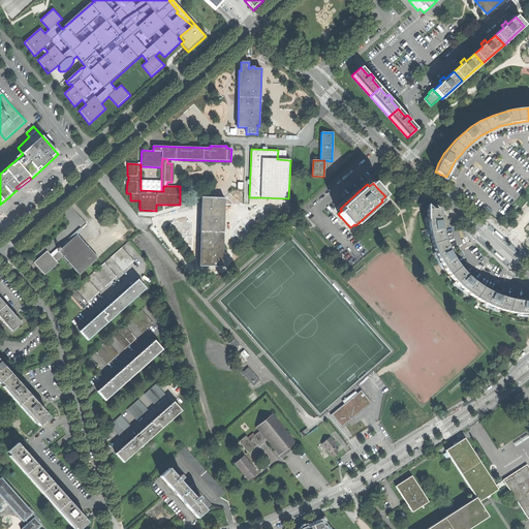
[(200,234),(199,266),(222,267),(224,198),(201,197),(200,234)]
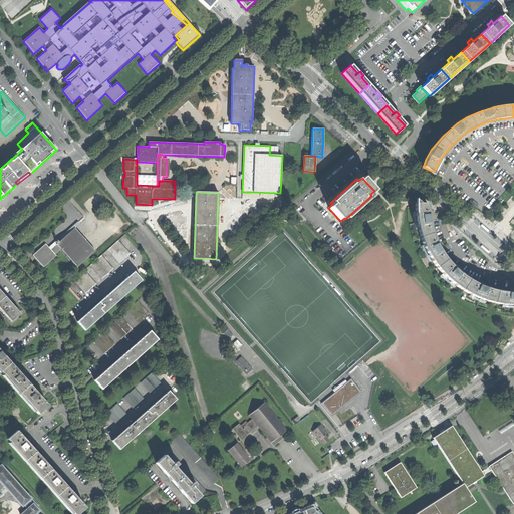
[(513,304),(513,291),(511,291),(509,291),(508,292),(503,292),(494,290),(485,287),(485,286),(483,285),(480,284),(480,285),(474,282),(469,279),(462,275),(459,272),(460,271),(457,269),(456,267),(455,268),(448,262),(443,255),(440,249),(441,249),(439,246),(438,244),(437,245),(433,235),(430,228),(429,221),(431,221),(430,218),(430,216),(428,216),(428,204),(415,203),(415,211),(416,219),(417,226),(419,234),(422,241),(425,248),(428,254),(431,259),(435,265),(440,272),(447,278),(453,283),(462,290),(470,294),(477,298),(487,301),(496,303),(503,304),(509,305),(513,304)]
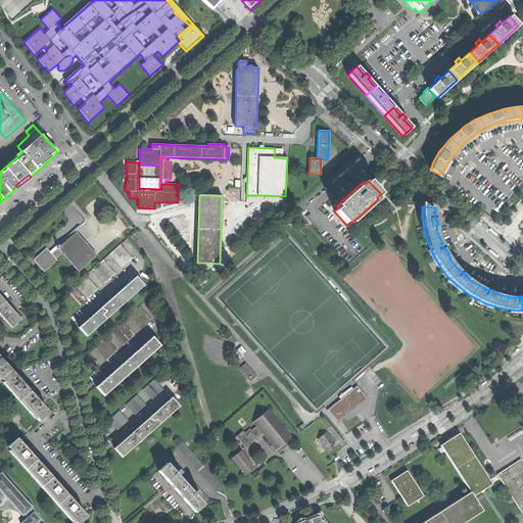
[(76,232),(51,253),(56,258),(62,252),(63,254),(62,255),(78,273),(97,255),(76,232)]
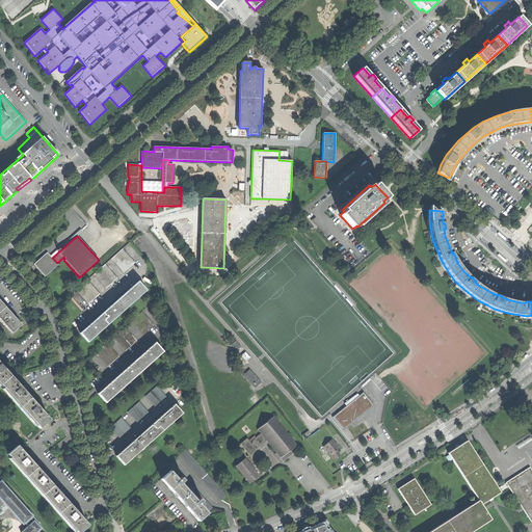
[(123,249),(111,259),(124,272),(135,263),(123,249)]
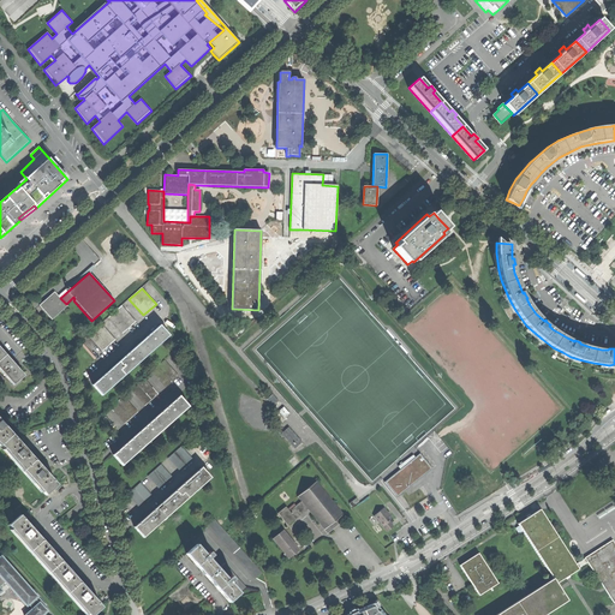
[(48,298),(40,305),(53,320),(67,306),(66,304),(60,298),(54,292),(48,298)]
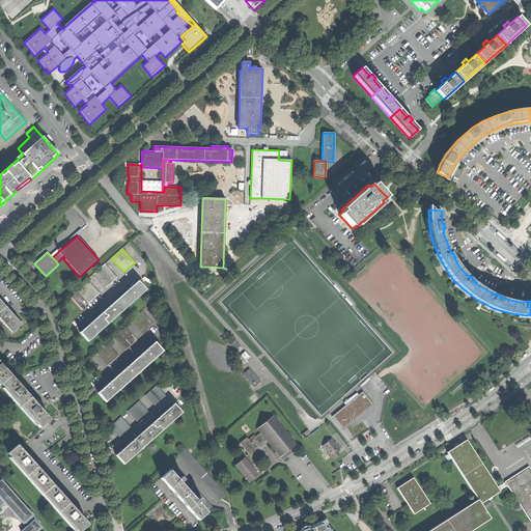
[(505,259),(498,252),(497,254),(498,255),(503,259),(504,260),(505,259)]
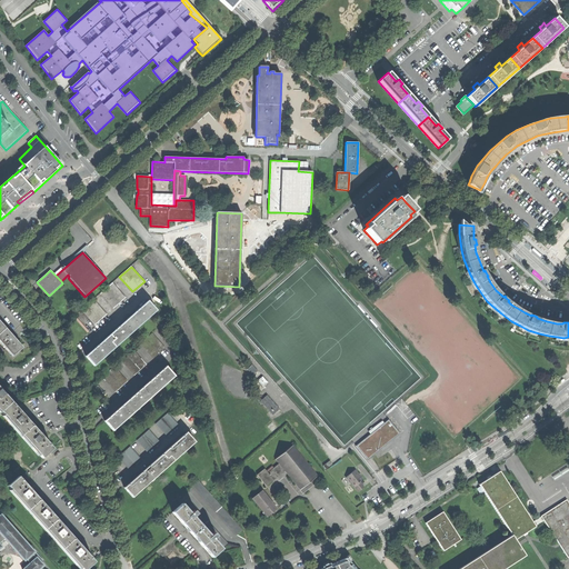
[(112,283),(101,293),(113,308),(126,298),(112,283)]
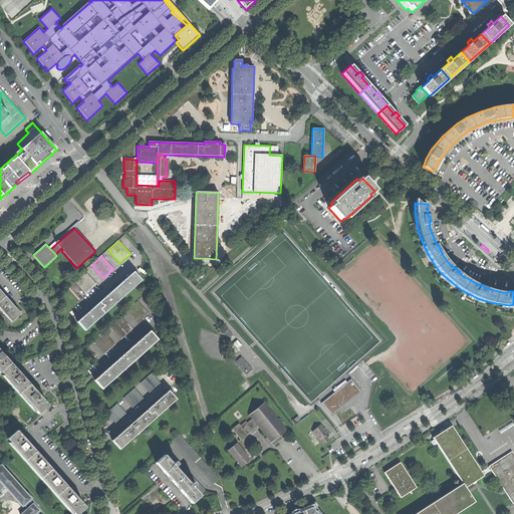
[(84,271),(74,280),(85,293),(96,284),(84,271)]
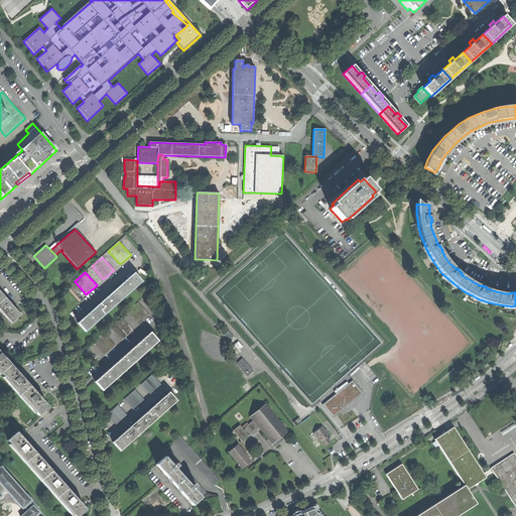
[(113,292),(120,301),(142,281),(134,273),(123,283),(113,292)]
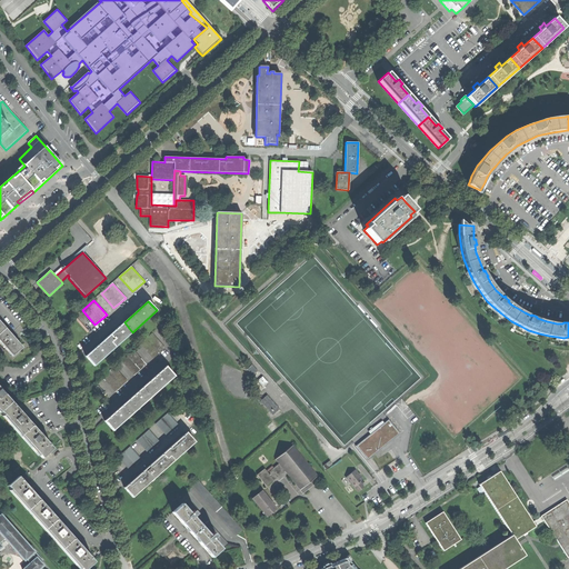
[(0,341),(12,357),(23,348),(11,335),(0,321),(0,341)]
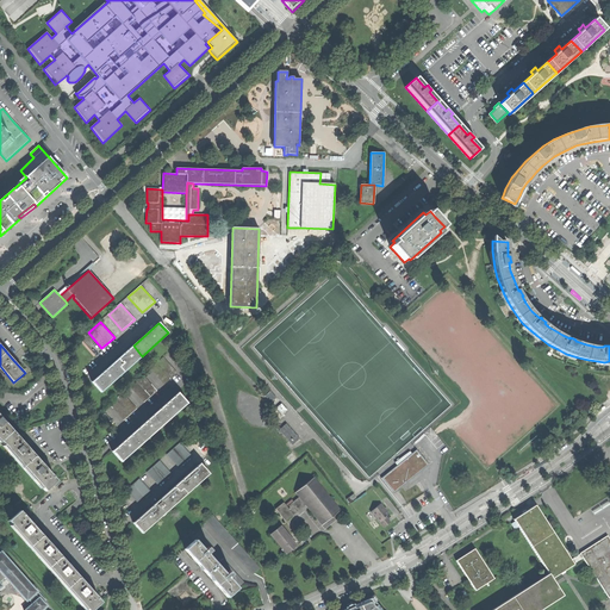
[(142,356),(134,346),(126,352),(118,359),(126,369),(142,356)]
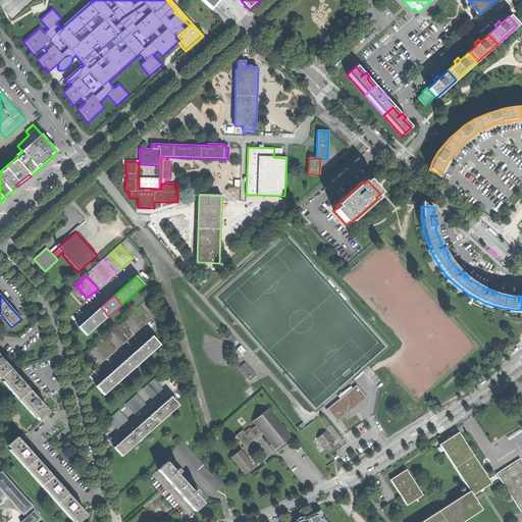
[(87,335),(108,316),(101,307),(90,317),(79,327),(87,335)]
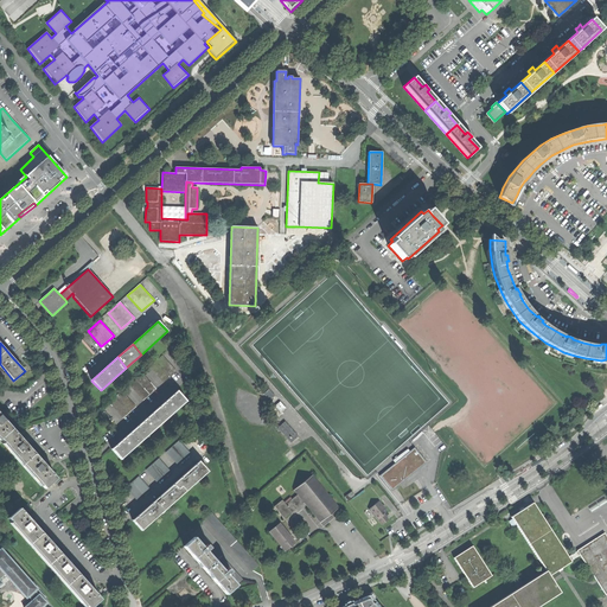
[(142,374),(129,384),(144,400),(155,389),(142,374)]
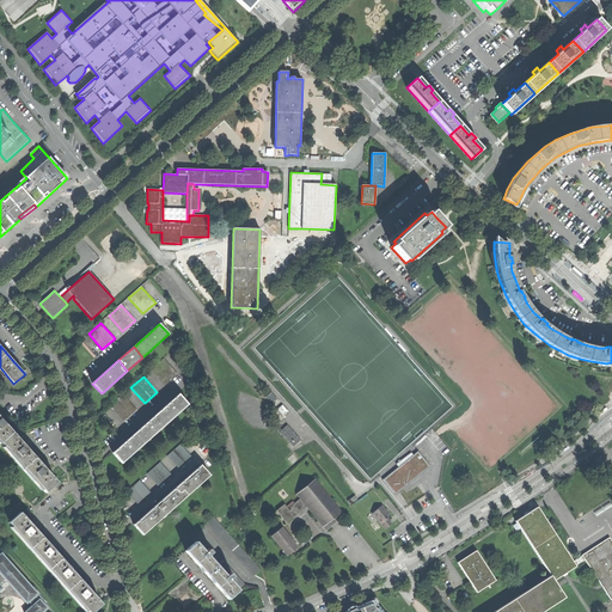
[(271,404),(277,399),(271,392),(265,397),(271,404)]
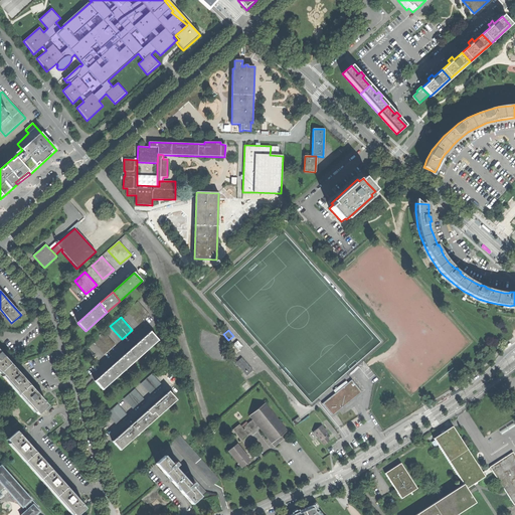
[(104,332),(93,341),(105,354),(115,345),(104,332)]
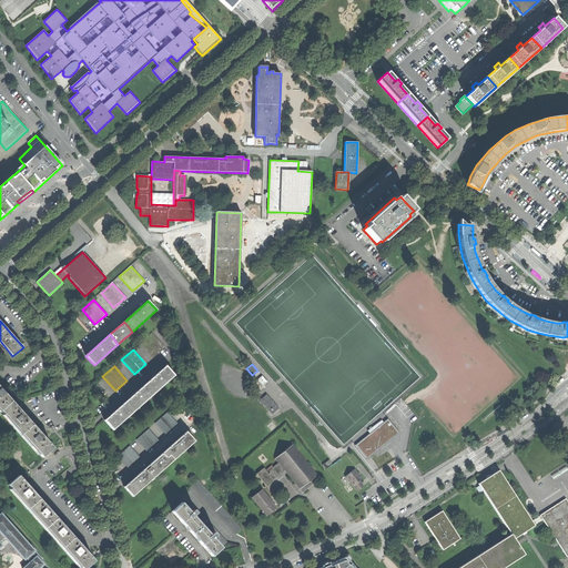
[(145,384),(154,394),(174,376),(166,366),(156,375),(145,384)]
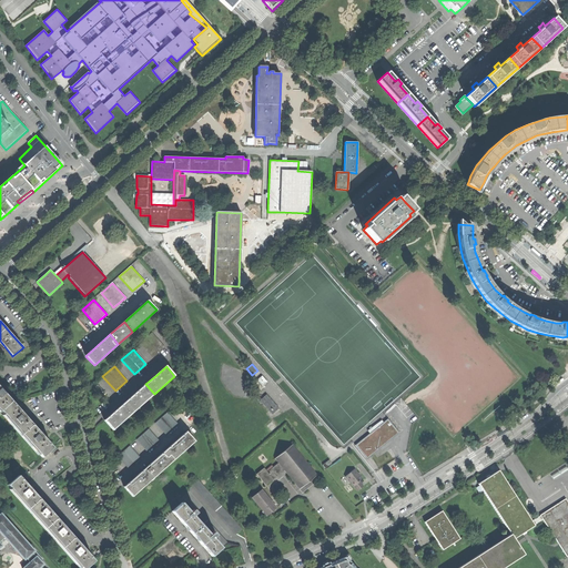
[(267,382),(262,376),(257,381),(263,386),(267,382)]
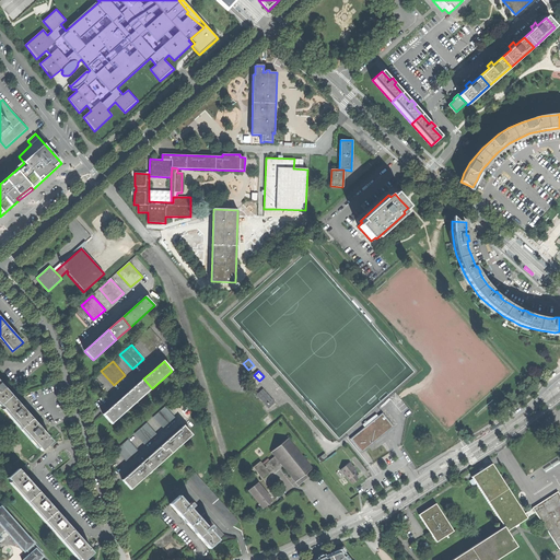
[(133,387),(124,396),(132,406),(152,388),(143,378),(133,387)]
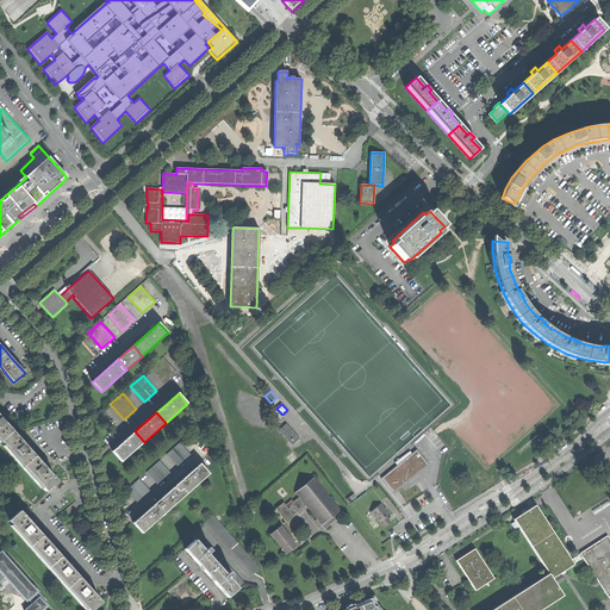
[(1,441),(12,431),(0,417),(0,441),(0,442),(1,441)]
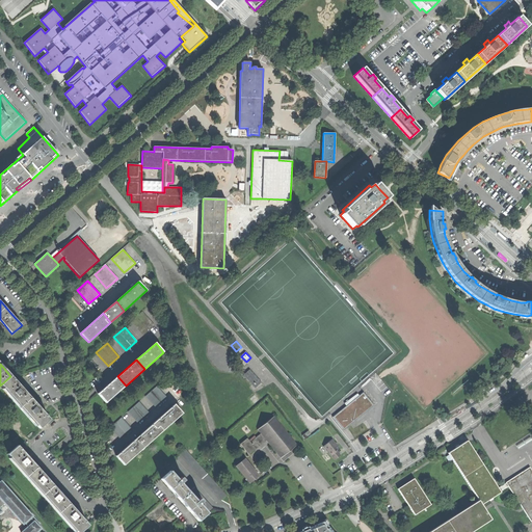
[(249,369),(243,375),(255,389),(262,382),(249,369)]
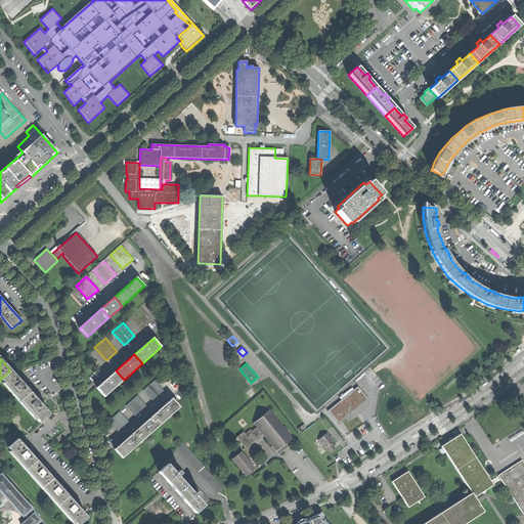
[(19,399),(29,391),(20,381),(10,370),(1,379),(19,399)]
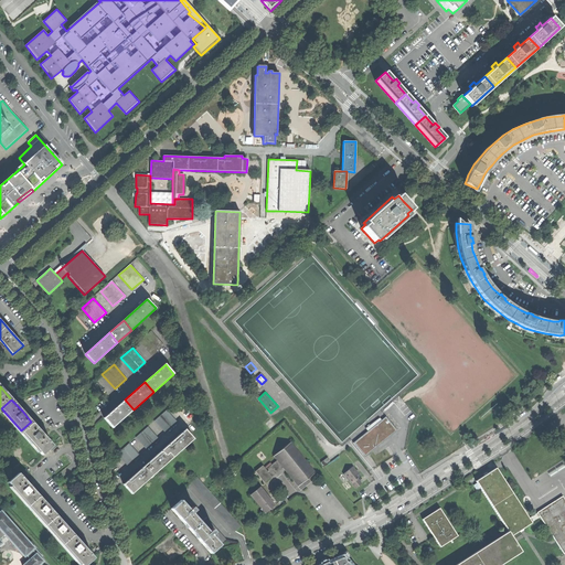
[(104,418),(113,427),(134,409),(125,400),(116,407),(104,418)]
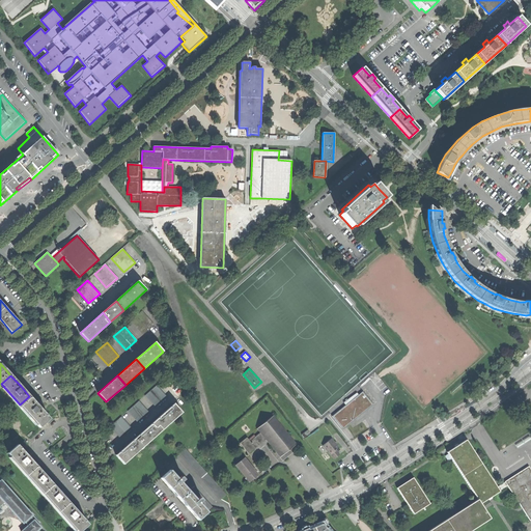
[(157,386),(145,395),(156,407),(166,396),(157,386)]
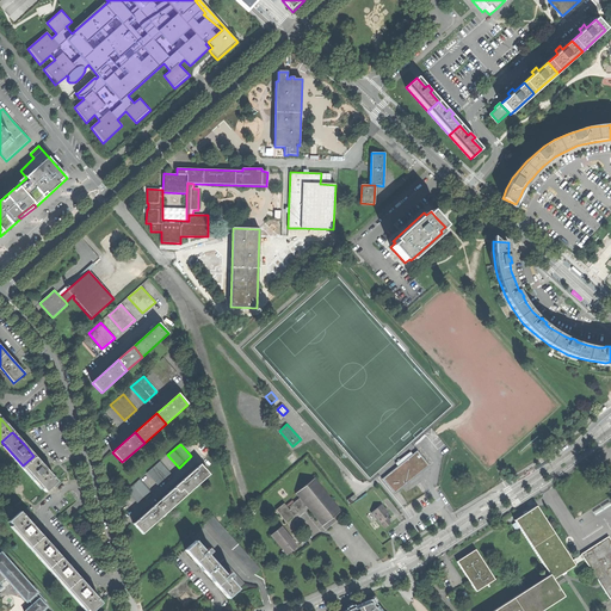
[(397,467),(382,479),(395,494),(430,466),(418,450),(412,455),(411,451),(396,463),(397,467)]
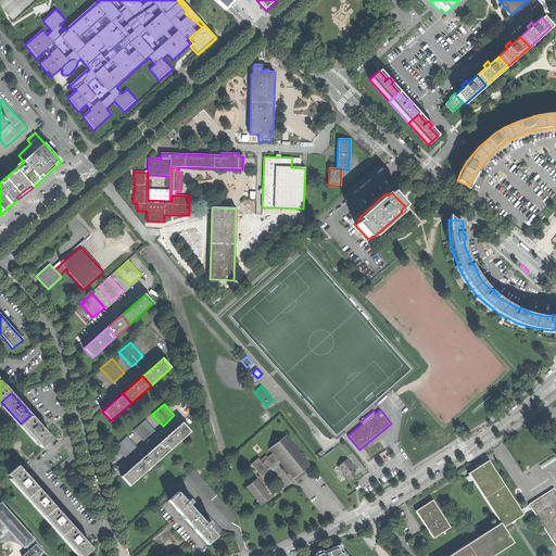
[(30,415),(21,424),(41,447),(52,439),(40,425),(30,415)]
